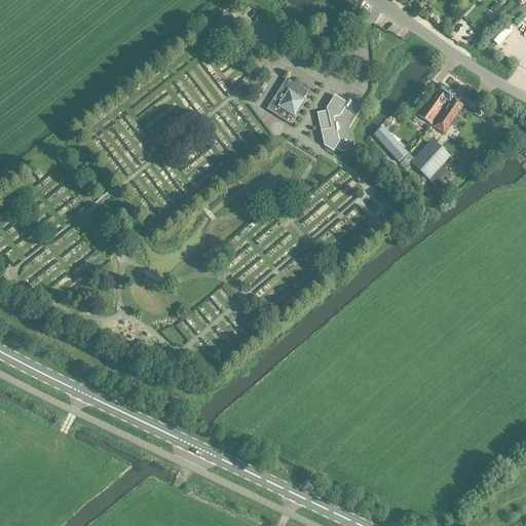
[(226,13),(211,34),(220,40),(235,21),(232,17),(226,13)]
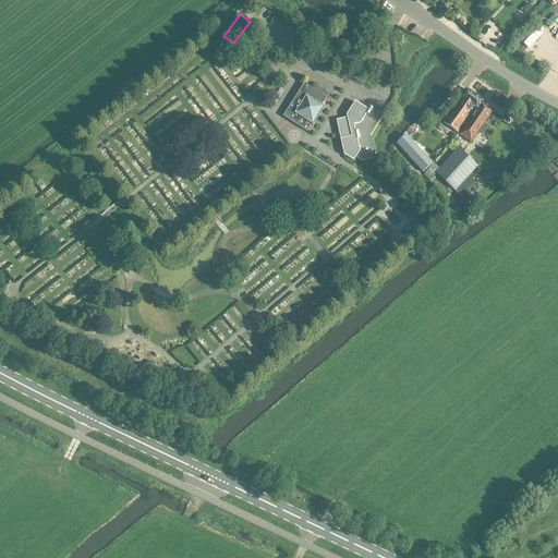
[(324,107),(320,106),(326,98),(303,83),(282,116),(306,131),(311,124),(312,125),(324,107)]
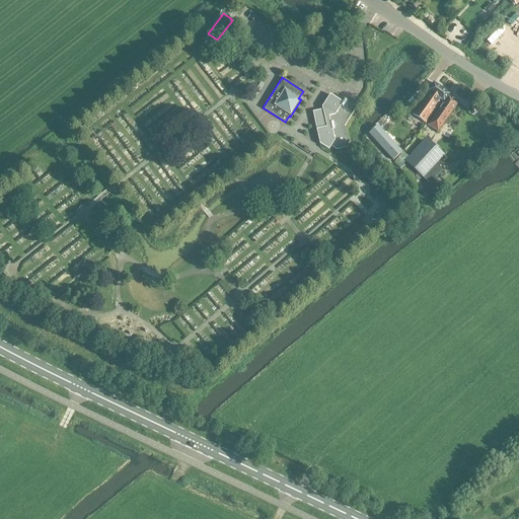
[(457,102),(448,96),(449,94),(433,83),(428,90),(429,91),(414,114),(425,123),(439,103),(442,104),(428,125),(437,131),(457,102)]
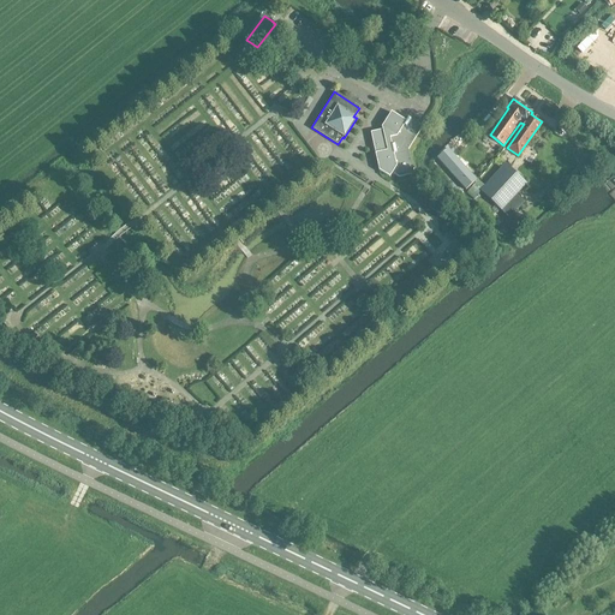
[(375,153),(378,171),(386,174),(388,171),(399,177),(413,173),(412,167),(407,149),(422,126),(407,118),(405,121),(390,112),(382,126),(383,132),(371,136),(371,139),(371,143),(371,149),(375,153)]
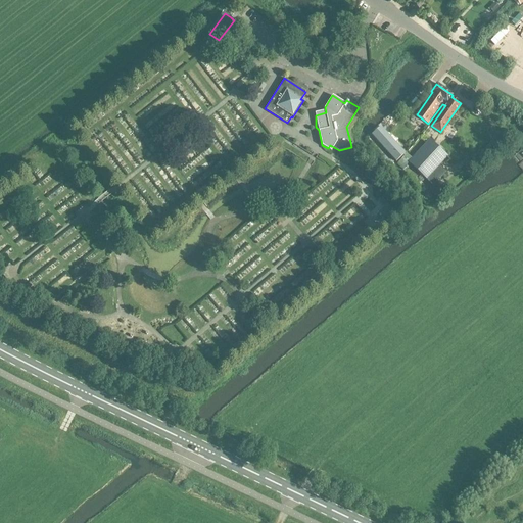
[(380,127),(372,135),(397,161),(406,152),(380,127)]
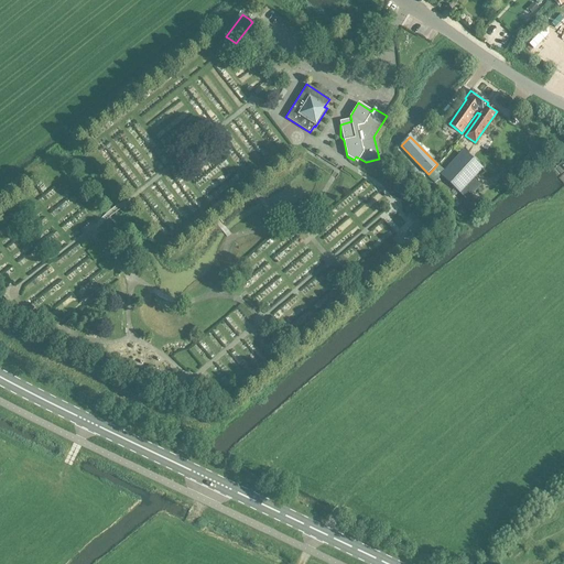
[(480,184),(474,179),(481,170),(463,152),(440,177),(466,201),(480,184)]
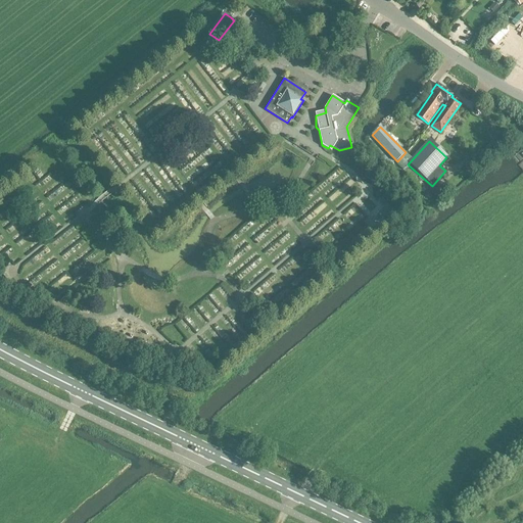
[(386,205),(376,215),(385,225),(395,217),(386,205)]
